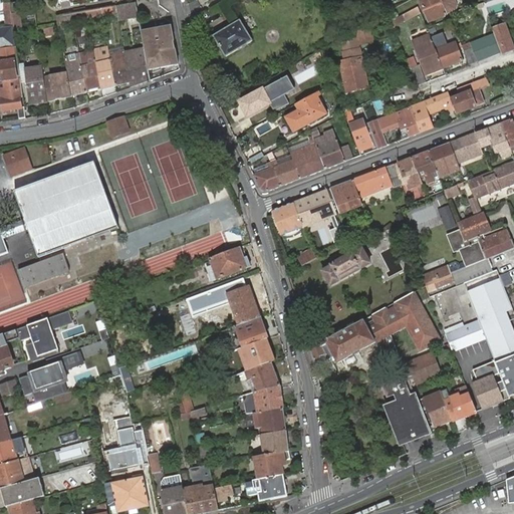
[(420,0),(430,22),(447,14),(457,10),(458,5),(455,0),(420,0)]
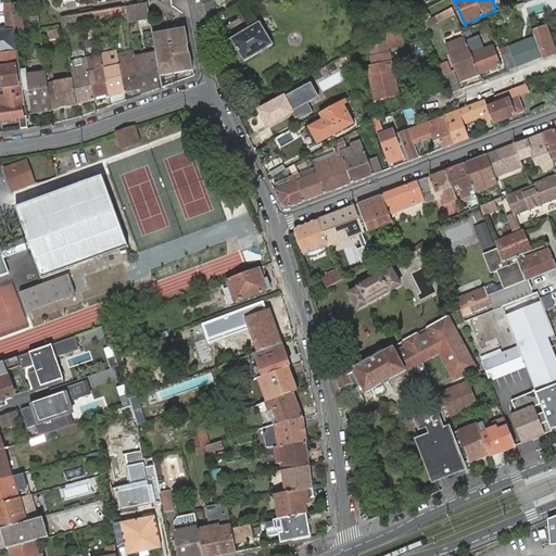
[(148,3),(127,7),(129,23),(135,22),(135,16),(150,13),(148,3)]
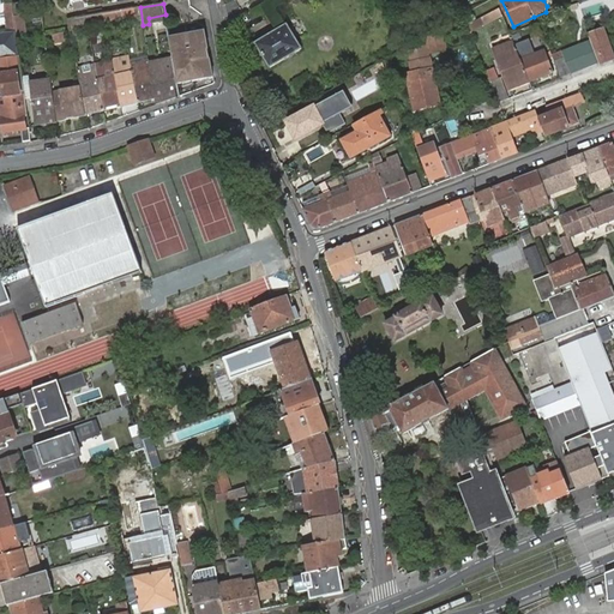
[(122,11),(125,18),(142,16),(140,7),(136,8),(134,8),(122,11)]
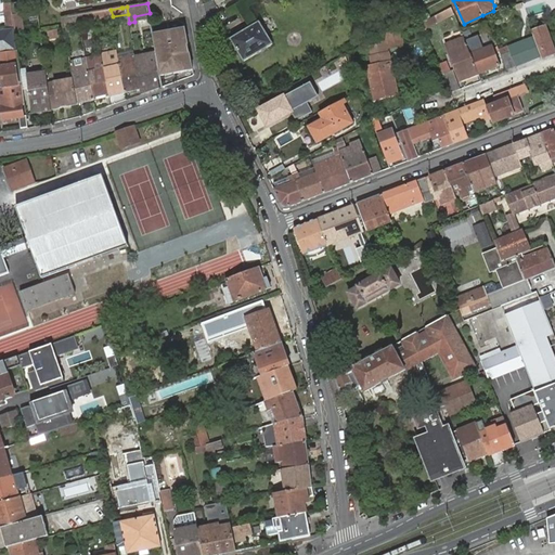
[(450,8),(436,14),(439,22),(454,14),(450,8)]
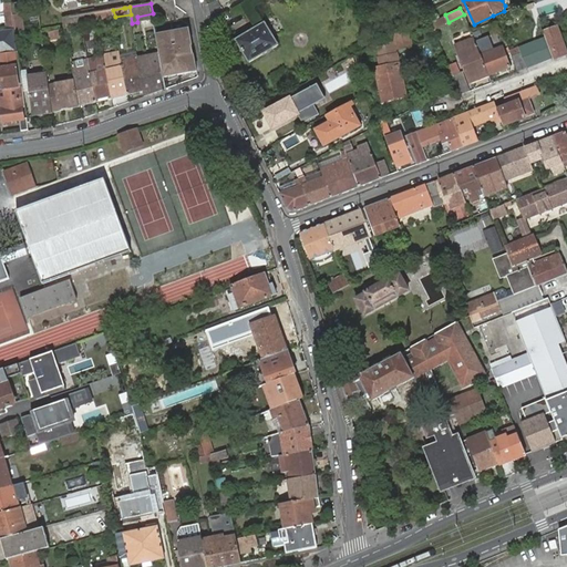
[(113,10),(98,12),(99,20),(115,17),(113,10)]
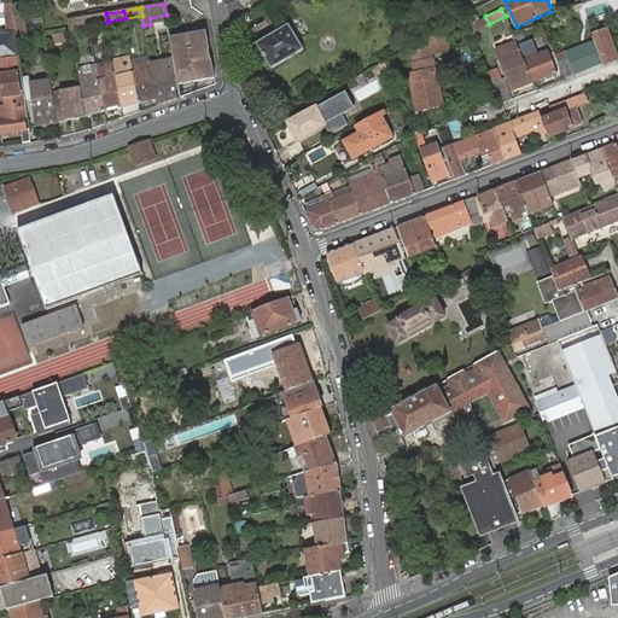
[(98,15),(88,17),(89,25),(108,22),(106,13),(98,15)]
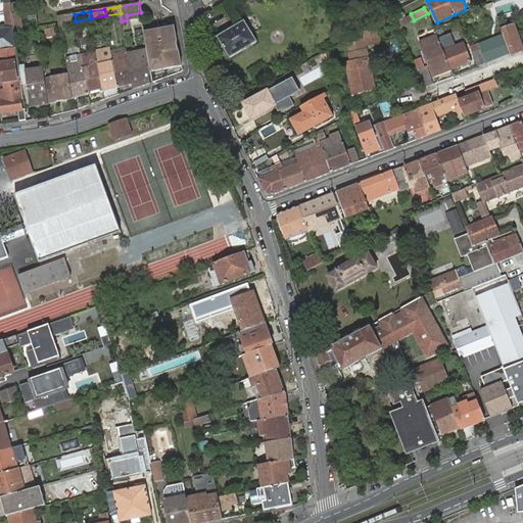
[(20,12),(12,13),(13,26),(14,32),(24,31),(20,12)]
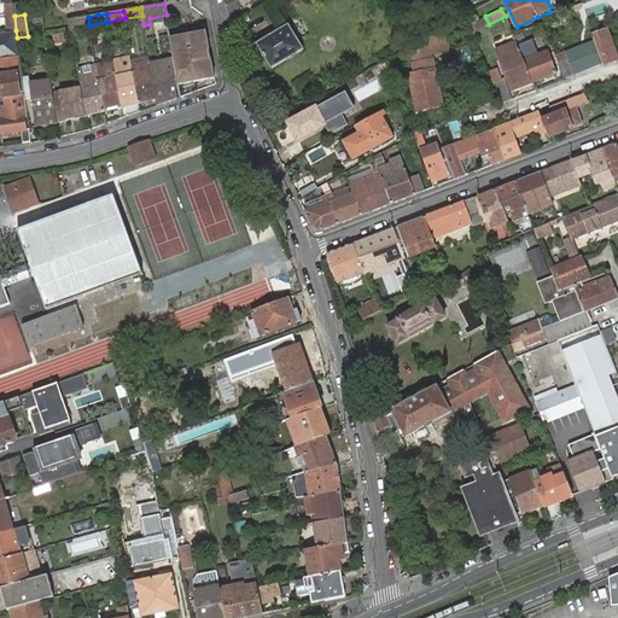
[(70,21),(71,31),(89,28),(89,25),(88,17),(70,21)]
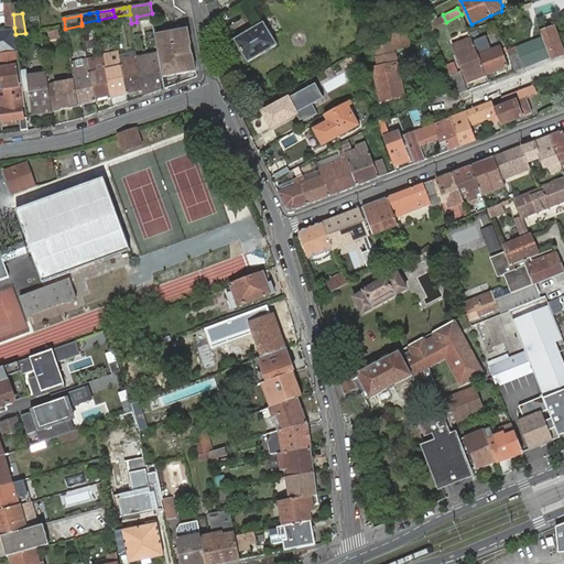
[(279,28),(272,18),(235,40),(249,63),(278,45),(270,33),(279,28)]
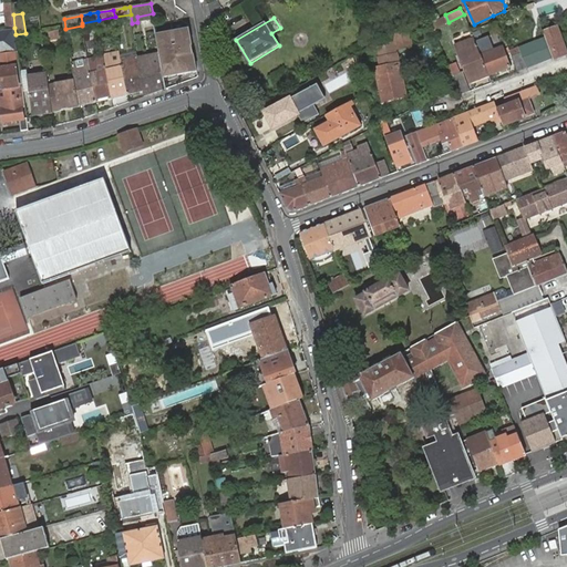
[(566,52),(557,27),(543,31),(546,39),(554,58),(554,60),(566,54),(566,52)]
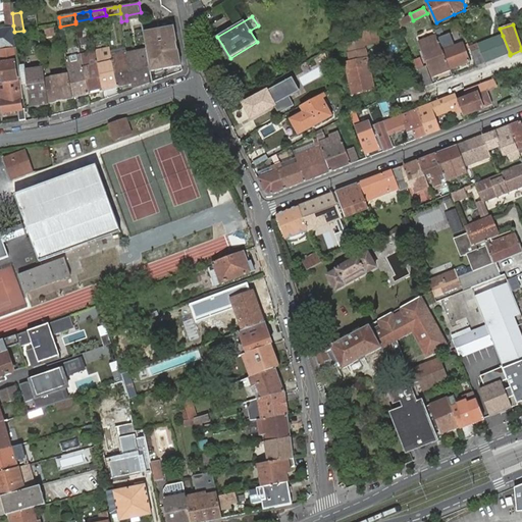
[(13,25),(7,27),(0,28),(0,35),(0,37),(0,41),(0,45),(1,50),(0,49),(0,52),(4,82),(20,80),(14,32),(13,25)]
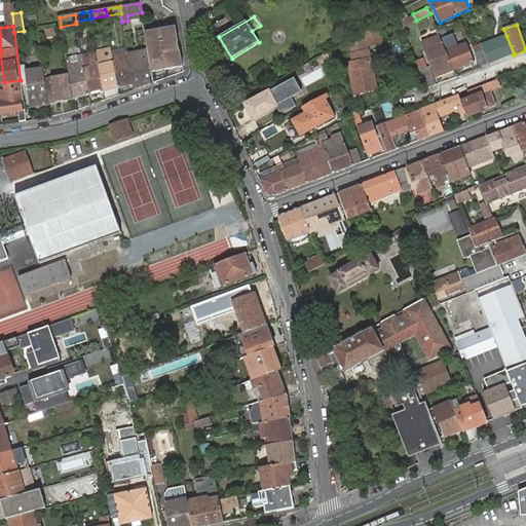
[(160,30),(145,33),(148,49),(152,74),(167,72),(183,69),(179,50),(178,50),(177,43),(178,43),(176,27),(160,30)]
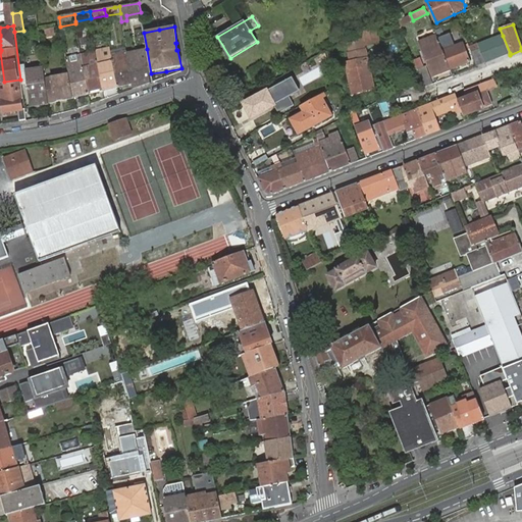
[(351,61),(346,62),(353,94),(374,89),(368,58),(366,50),(365,45),(379,42),(376,29),(363,32),(365,39),(347,43),(349,53),(351,61)]
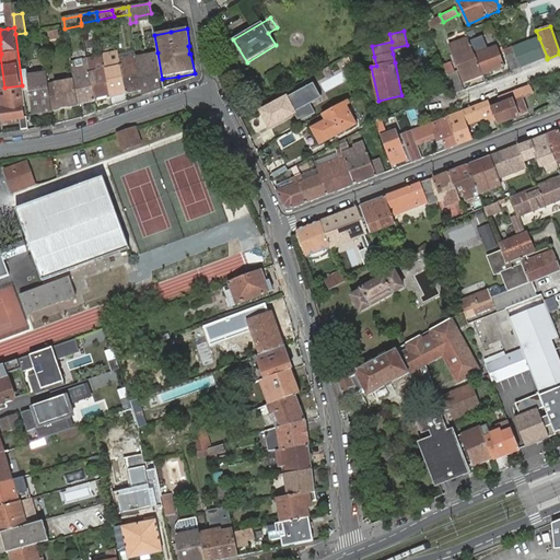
[(476,55),(488,49),(483,35),(469,41),(470,45),(475,55),(476,55)]
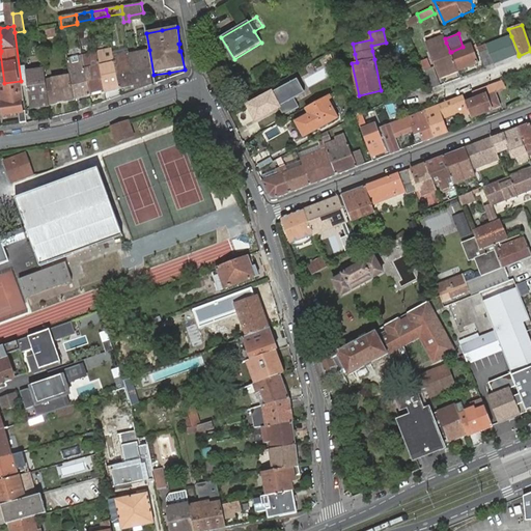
[(445,38),(444,36),(427,43),(441,78),(458,71),(451,52),(450,52),(446,43),(445,38)]
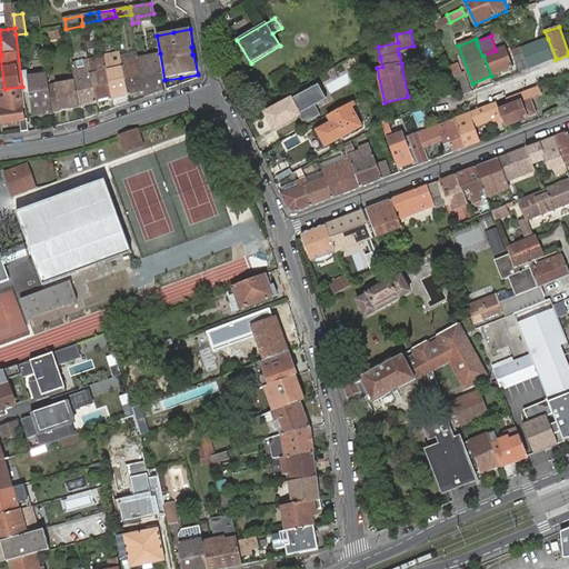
[(529,68),(556,58),(548,39),(521,49),(523,53),(529,68)]
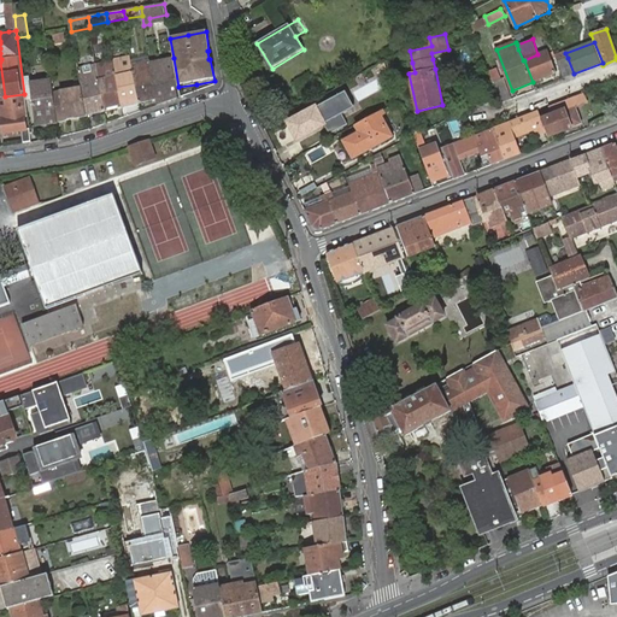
[(524,60),(533,82),(556,72),(547,51),(534,56),(524,60)]
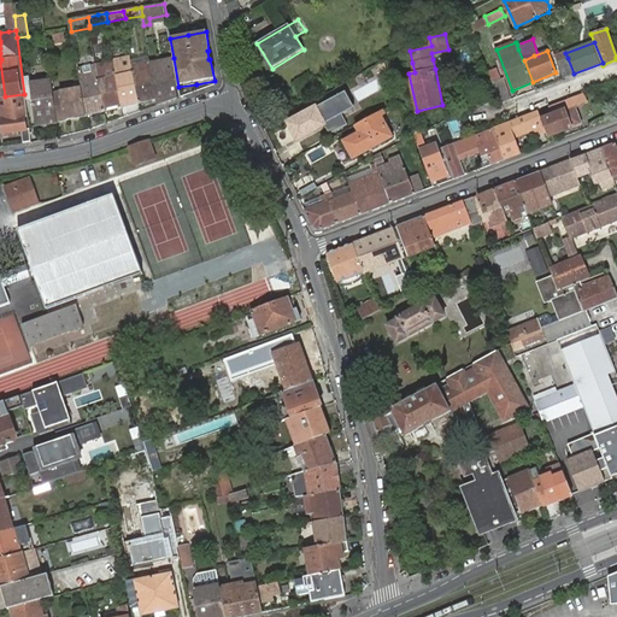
[(115,64),(116,70),(123,107),(140,103),(134,65),(131,58),(115,62),(115,63),(115,64)]
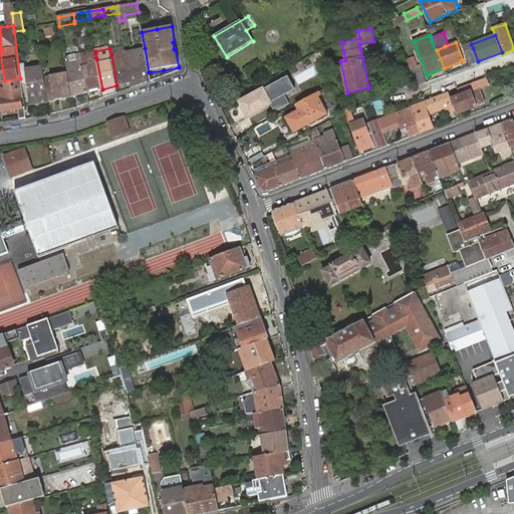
[(125,52),(131,82),(132,87),(151,80),(149,72),(145,48),(140,49),(141,52),(130,54),(130,51),(125,52)]
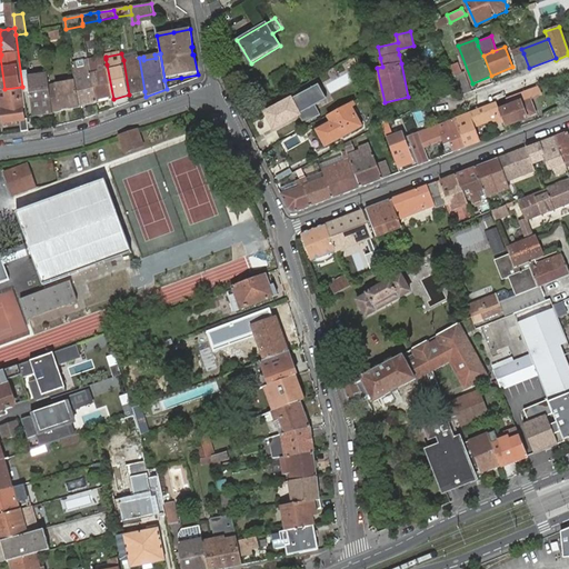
[(515,57),(520,71),(529,68),(523,53),(515,57)]
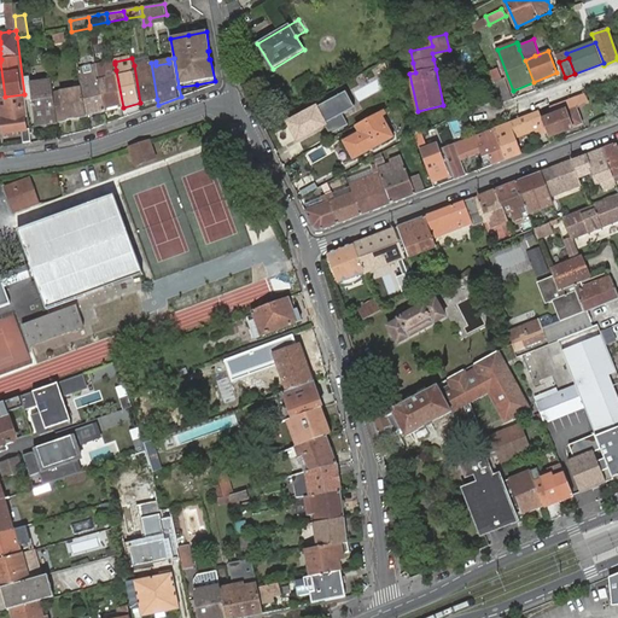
[(395,59),(388,60),(394,79),(400,77),(395,59)]
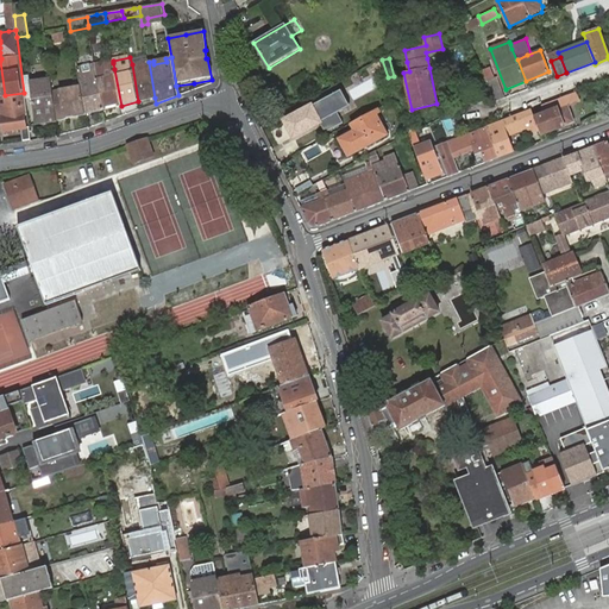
[(388,77),(382,60),(375,63),(383,80),(388,77)]
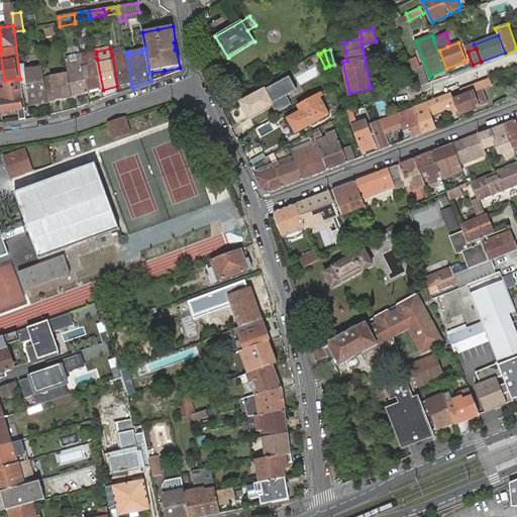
[(81,57),(82,62),(88,93),(103,90),(97,59),(96,54),(96,53),(96,52),(81,56),(81,57)]
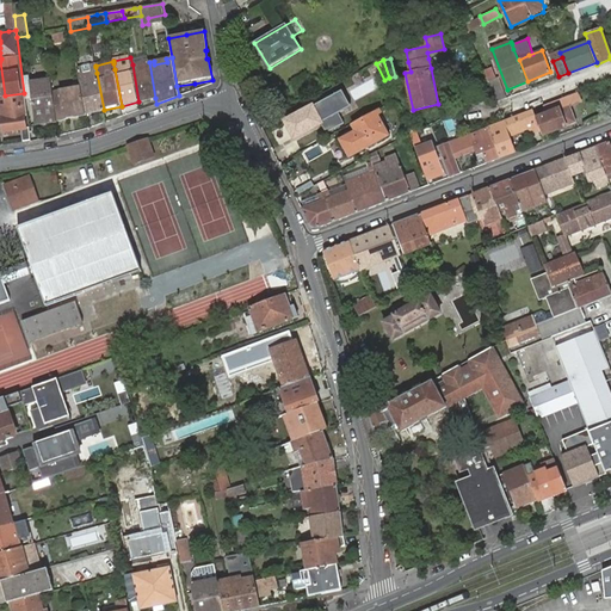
[(149,61),(133,65),(139,102),(155,98),(149,62),(149,61)]
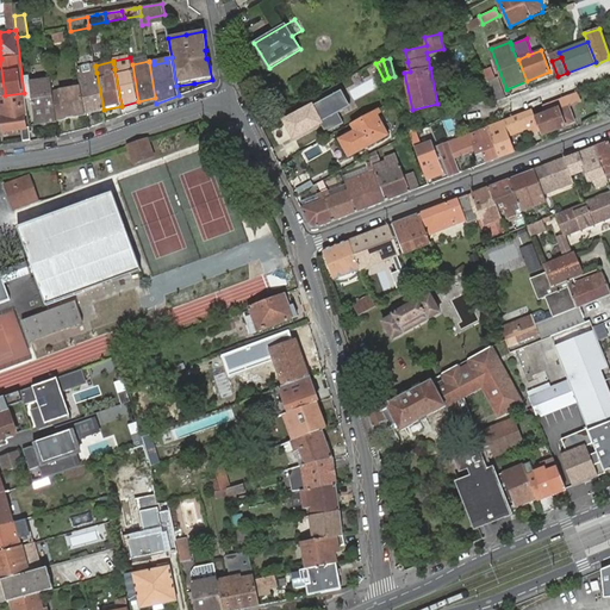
[(79,68),(80,78),(97,73),(95,67),(95,66),(95,64),(79,68)]
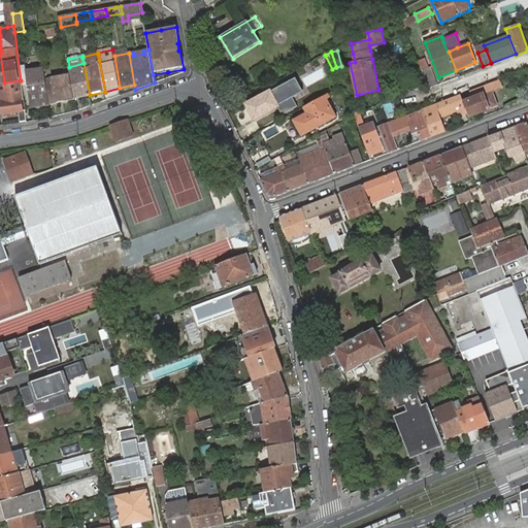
[(69,67),(70,73),(70,74),(75,99),(90,95),(84,63),(69,67)]
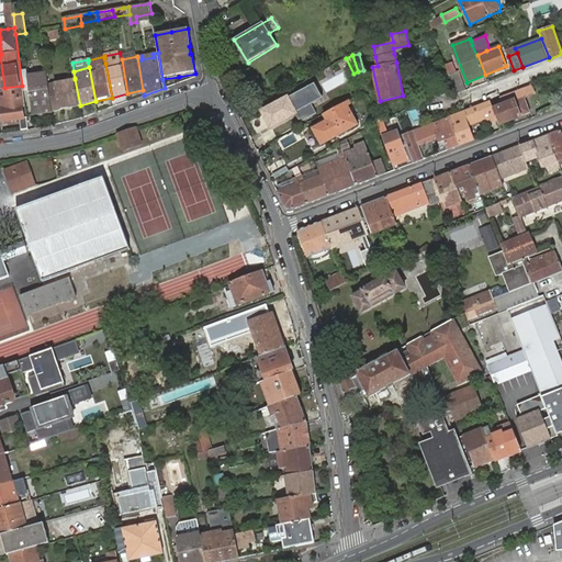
[(459,71),(449,75),(457,93),(463,91),(465,89),(459,71)]
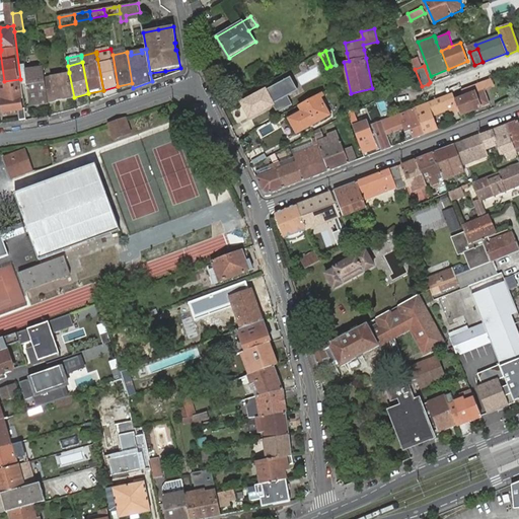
[(30,106),(49,103),(49,102),(45,78),(44,68),(25,70),(30,106)]
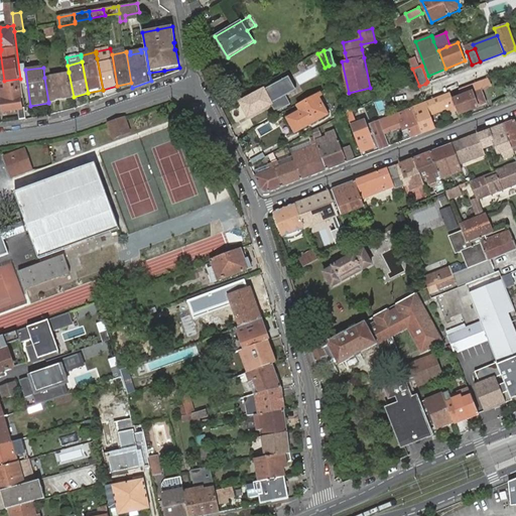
[(69,72),(56,75),(60,99),(74,97),(69,73),(69,72)]
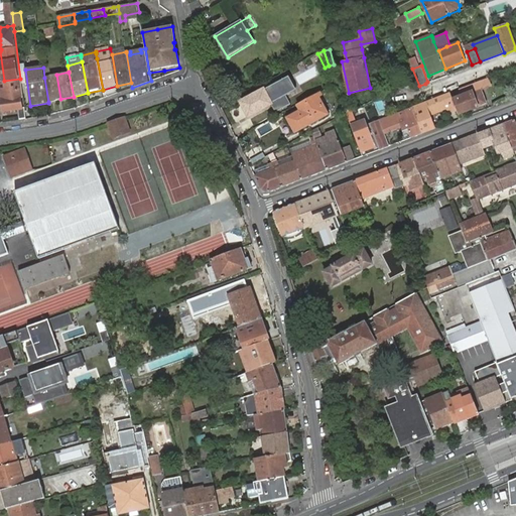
[(56,75),(44,78),(48,102),(60,99),(56,75)]
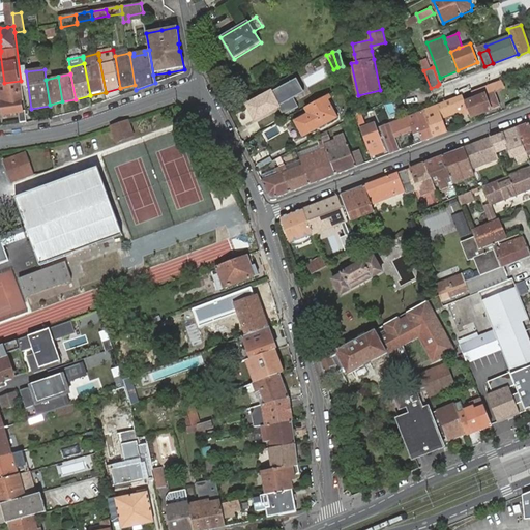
[(24,99),(21,81),(4,83),(7,102),(2,102),(3,114),(19,112),(20,122),(27,121),(25,110),(22,111),(21,100),(24,99)]
